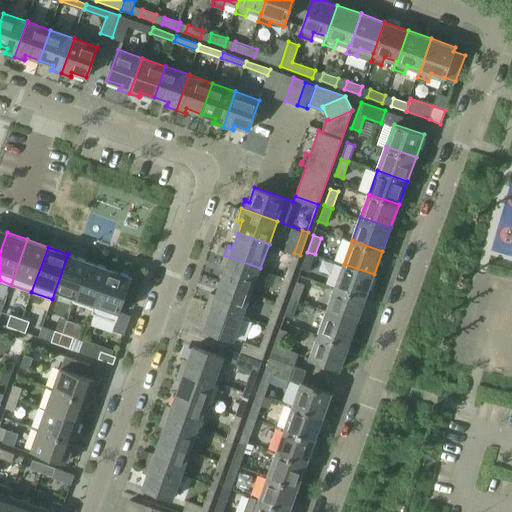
[(315,254),(307,252),(301,268),(309,271),(315,254)]
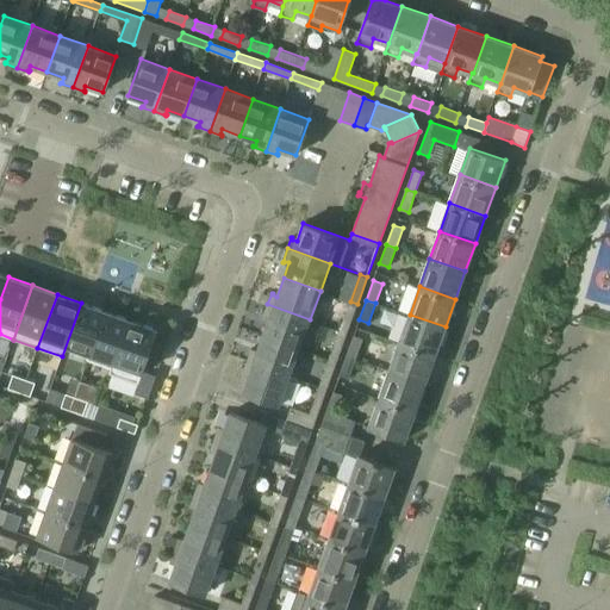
[(350,302),(340,330),(347,332),(358,304),(350,302)]
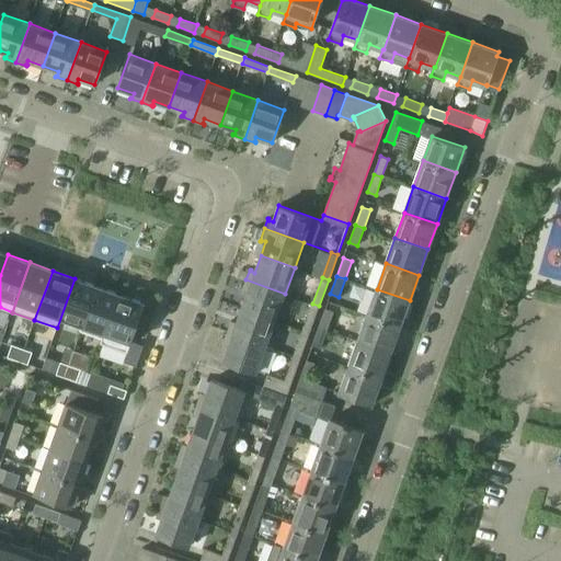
[(81,331),(96,286),(78,279),(75,278),(57,328),(58,328),(61,318),(81,325),(80,330),(81,331)]
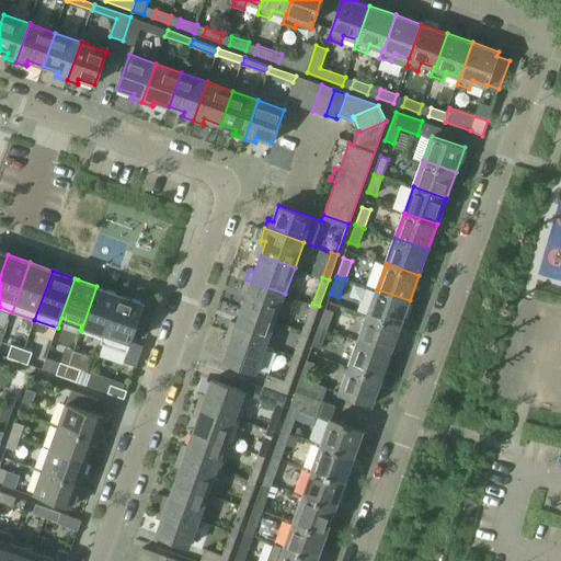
[(276,319),(285,294),(245,279),(241,294),(242,294),(242,293),(247,294),(242,307),(276,319)]
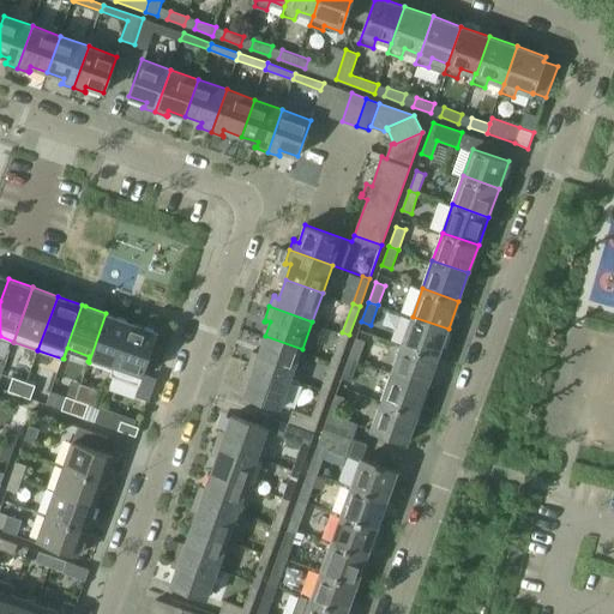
[(110,375),(131,321),(106,313),(89,362),(112,371),(109,375),(110,375)]
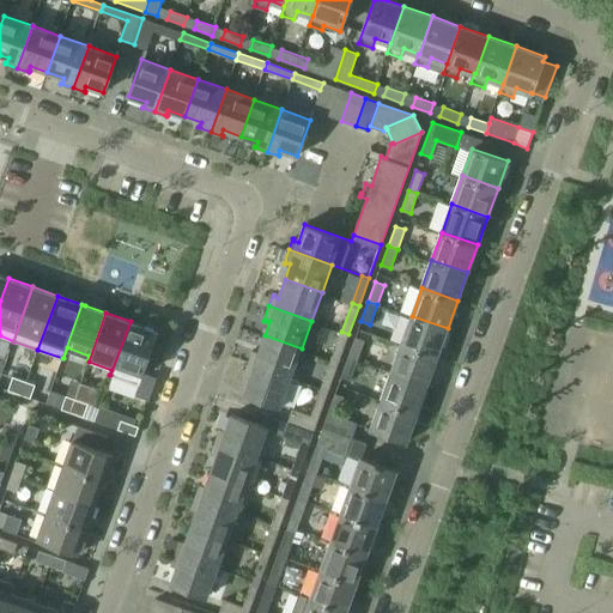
[(412,316),(401,344),(437,357),(448,328),(412,316)]
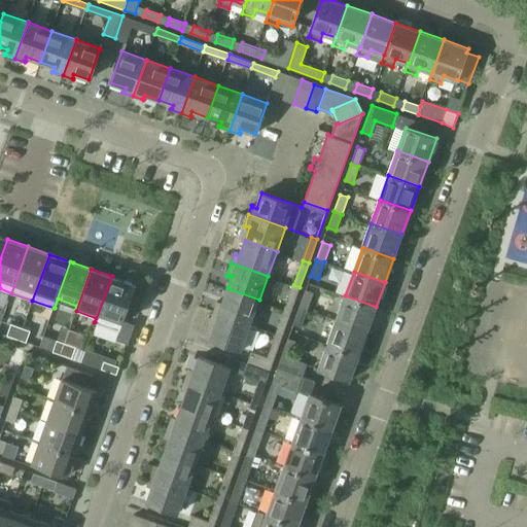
[(95,322),(119,331),(125,319),(132,296),(136,285),(112,276),(95,322)]
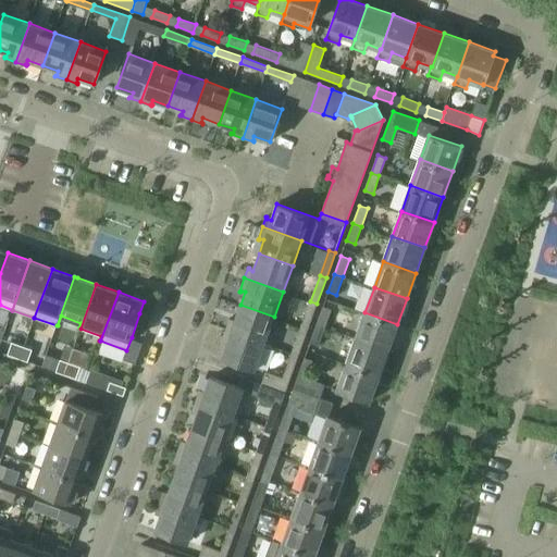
[(310,301),(301,326),(308,329),(317,304),(310,301)]
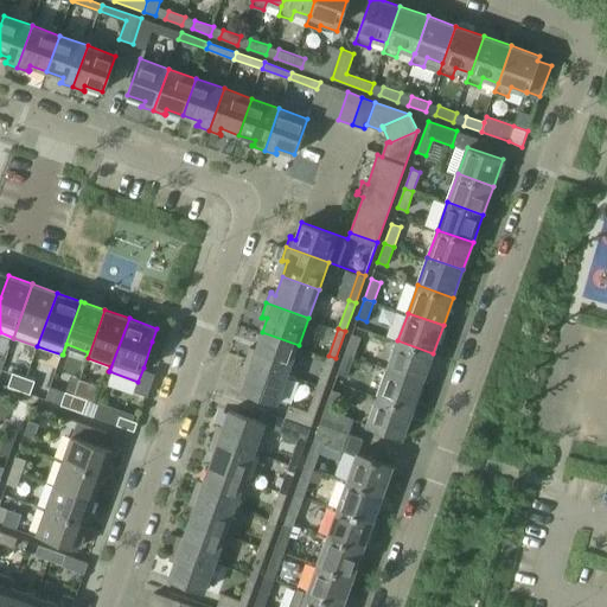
[(289,374),(299,345),(262,332),(255,351),(250,349),(251,347),(250,346),(247,358),(289,374)]
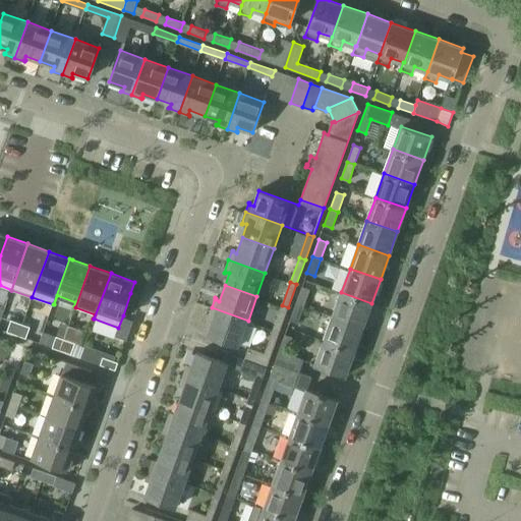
[(302,287),(296,303),(303,306),(309,290),(302,287)]
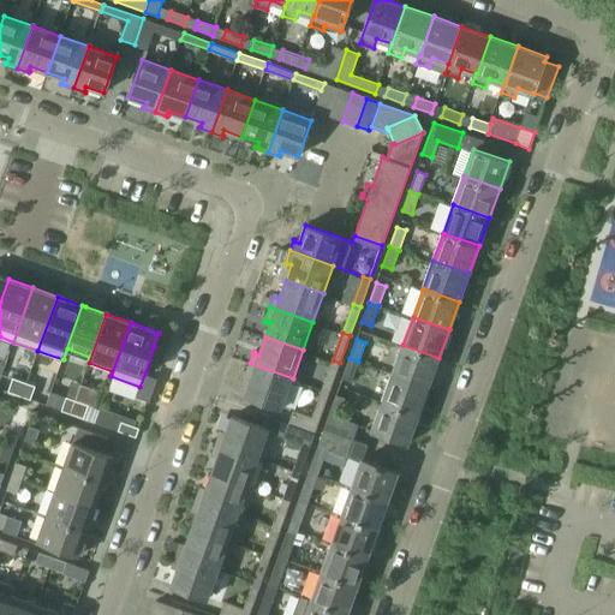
[(402,345),(393,372),(429,386),(439,358),(402,345)]
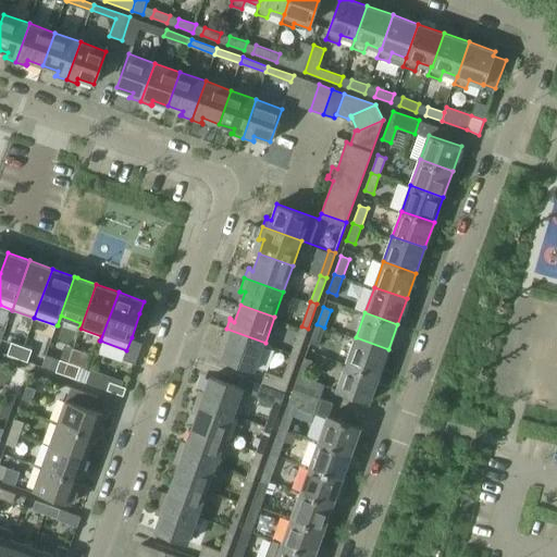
[(324,327),(317,324),(310,343),(319,345),(324,327)]
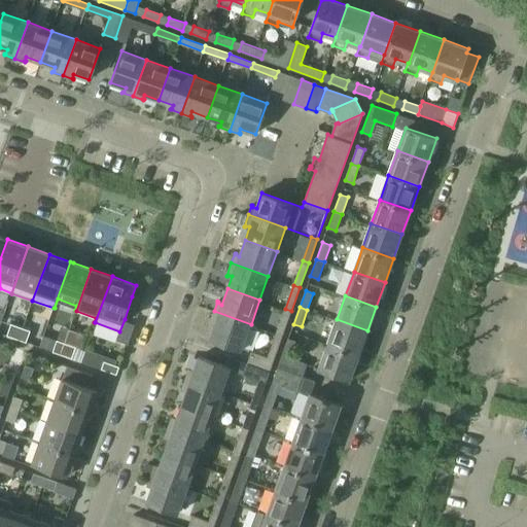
[(285,309),(277,334),(282,336),(291,311),(285,309)]
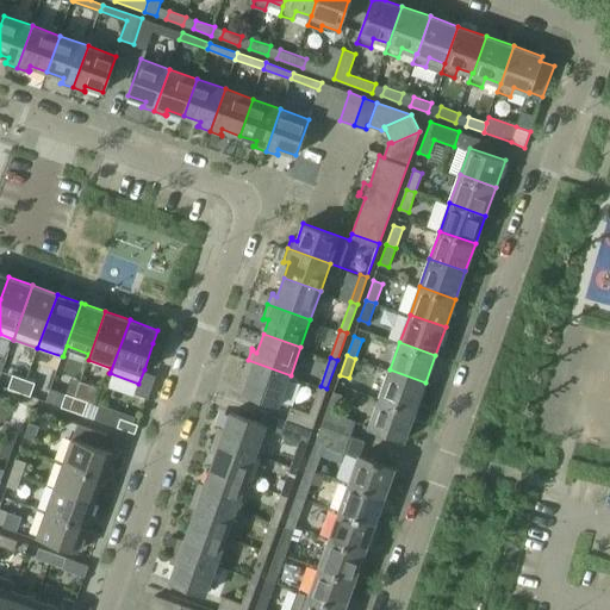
[(299,378),(291,375),(248,360),(243,373),(244,374),(244,372),(249,374),(243,391),(288,408),(299,378)]
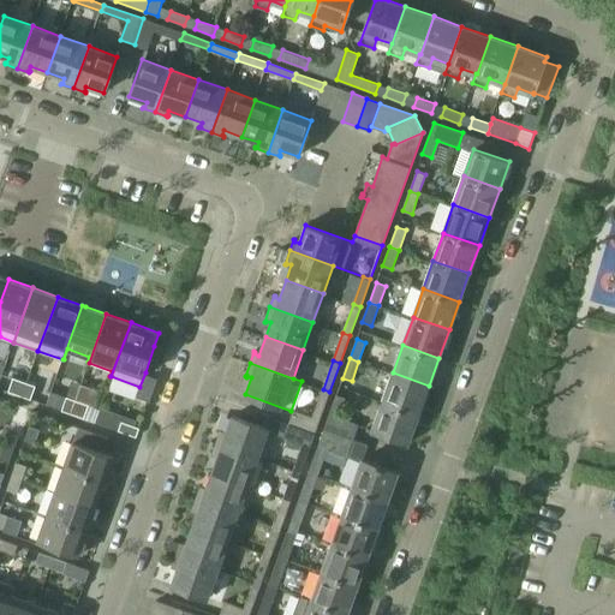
[(393,372),(383,401),(419,413),(429,386),(393,372)]
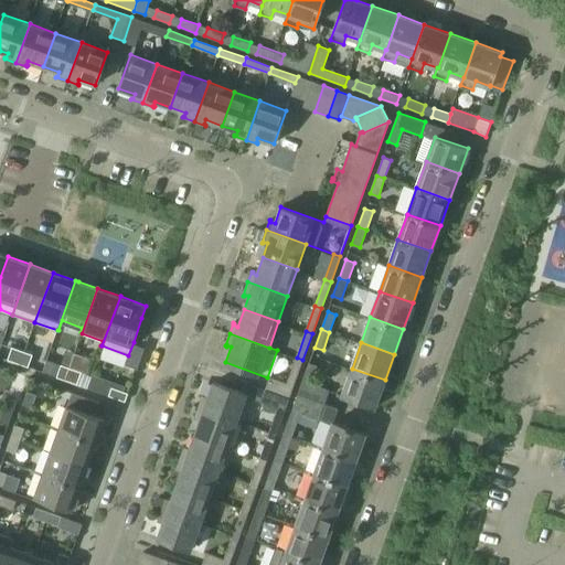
[(12,347),(8,360),(18,363),(22,351),(12,347)]
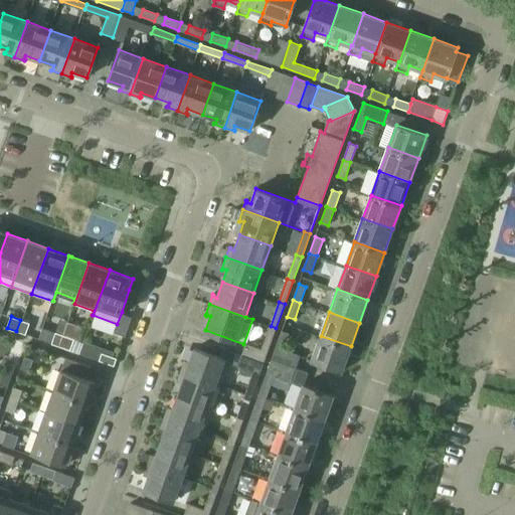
[(30,323),(20,320),(16,331),(26,334),(30,323)]
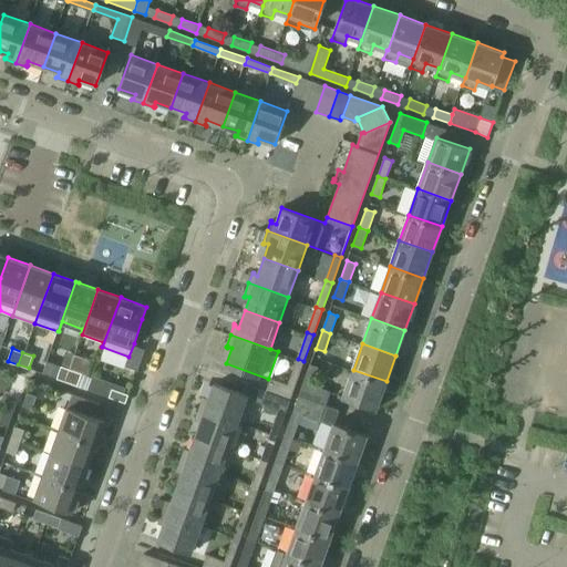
[(271,377),(267,389),(291,398),(303,361),(298,359),(289,382),(271,377)]
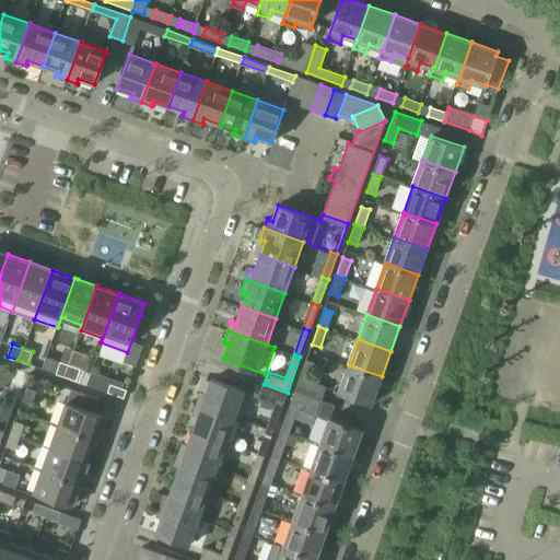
[(306,360),(295,389),(323,399),(327,386),(308,378),(314,362),(306,360)]
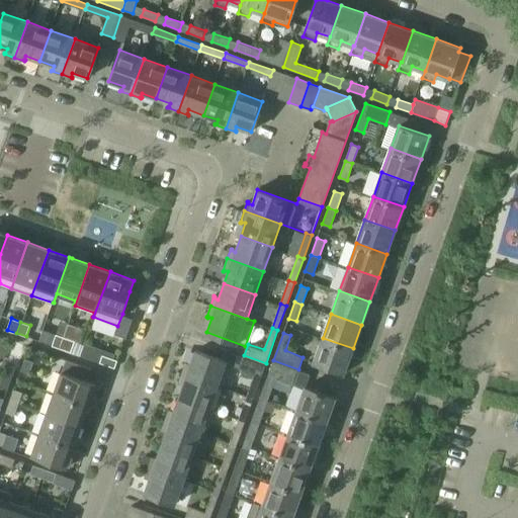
[(62,349),(66,338),(56,334),(52,345),(62,349)]
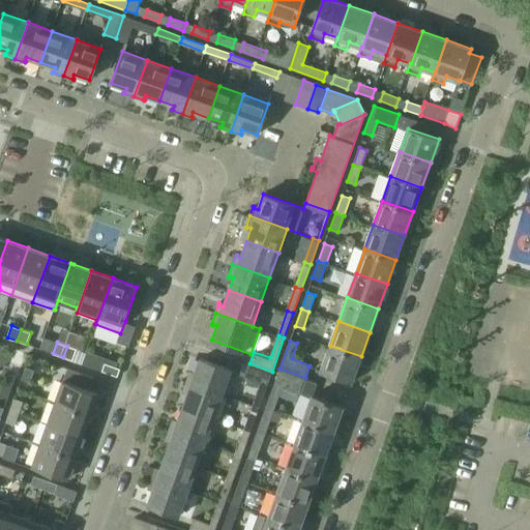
[(63,357),(72,360),(77,349),(67,346),(63,357)]
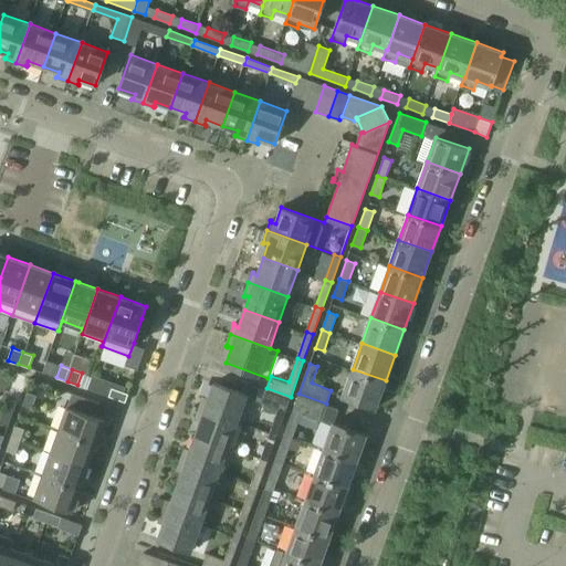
[(386,380),(353,369),(342,396),(376,408),(386,380)]
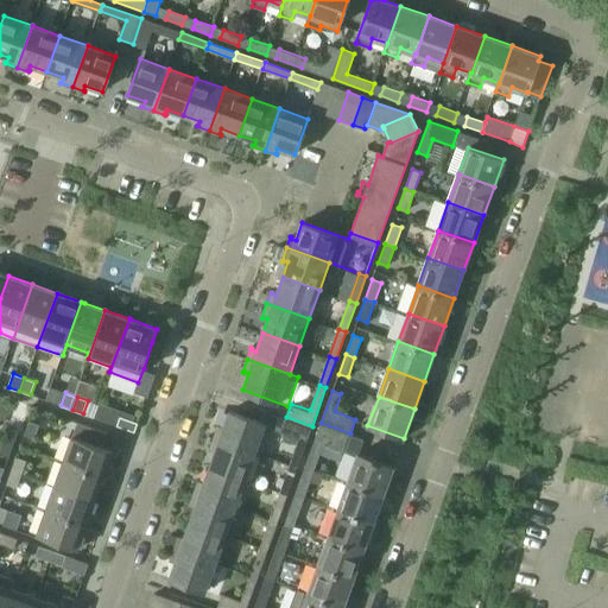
[(217,425),(214,437),(255,451),(265,424),(229,411),(223,429),(219,428),(219,425),(217,425)]
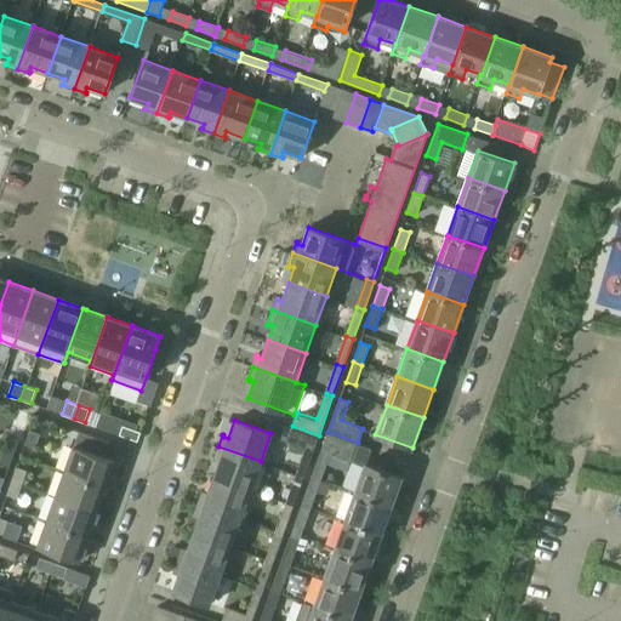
[(137,442),(141,432),(123,426),(120,434),(137,442)]
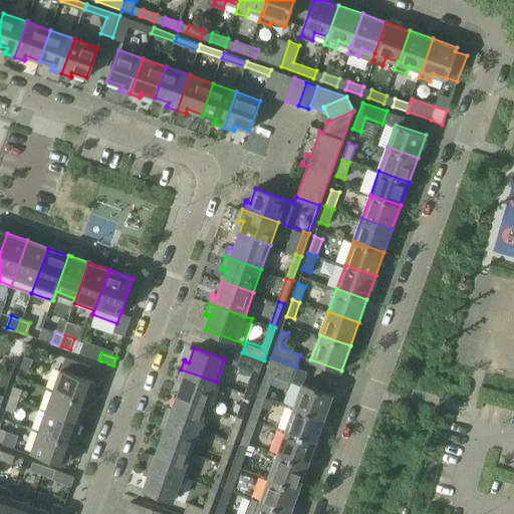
[(254,369),(246,393),(251,395),(264,360),(242,352),(238,364),(254,369)]
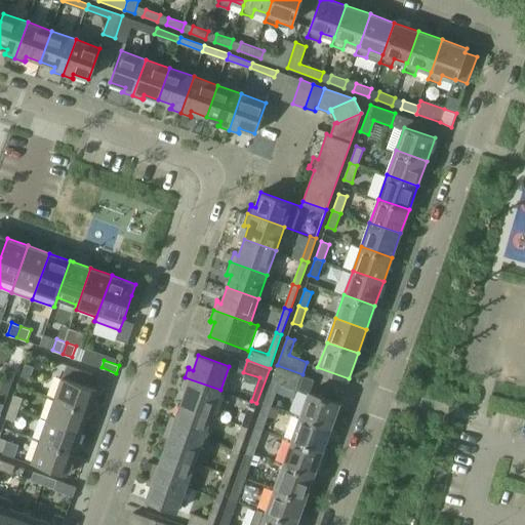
[(22,375),(30,377),(35,366),(26,363),(22,375)]
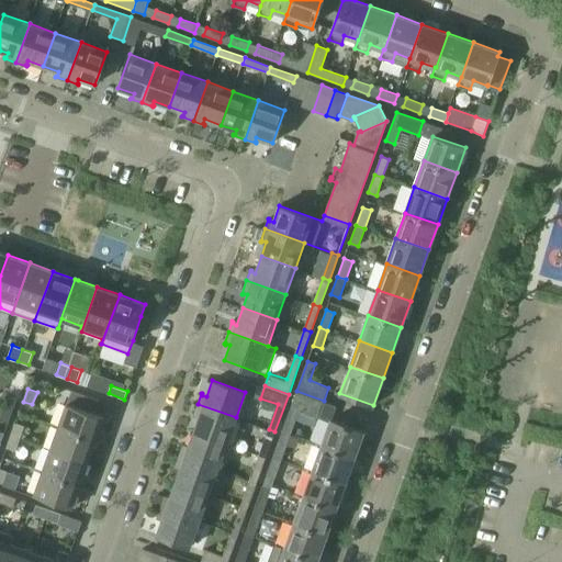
[(71,391),(59,426),(96,439),(104,416),(94,414),(100,401),(71,391)]
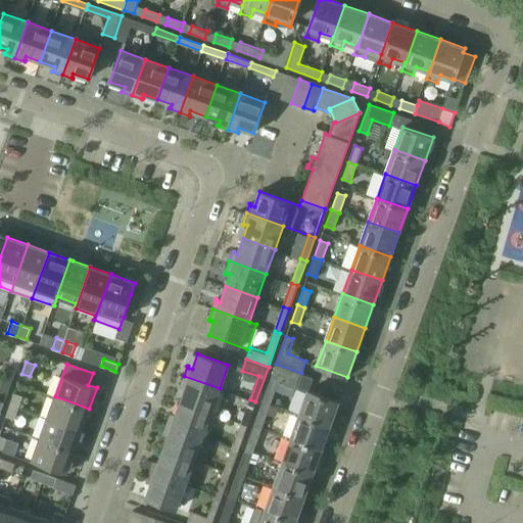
[(301,373),(276,364),(266,391),(275,394),(280,380),(296,386),(301,373)]
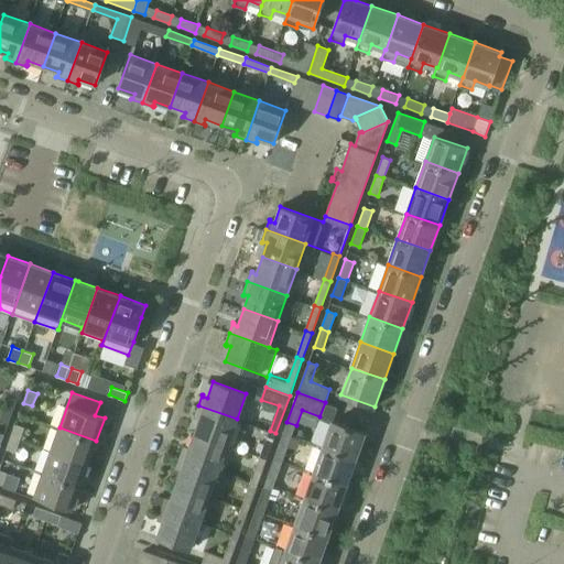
[(8,397),(3,409),(12,412),(18,400),(8,397)]
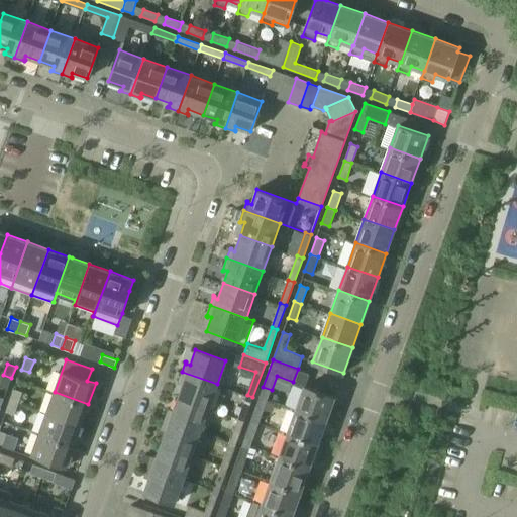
[(183,383),(178,397),(209,408),(217,384),(182,372),(178,383),(179,383),(179,381),(183,383)]
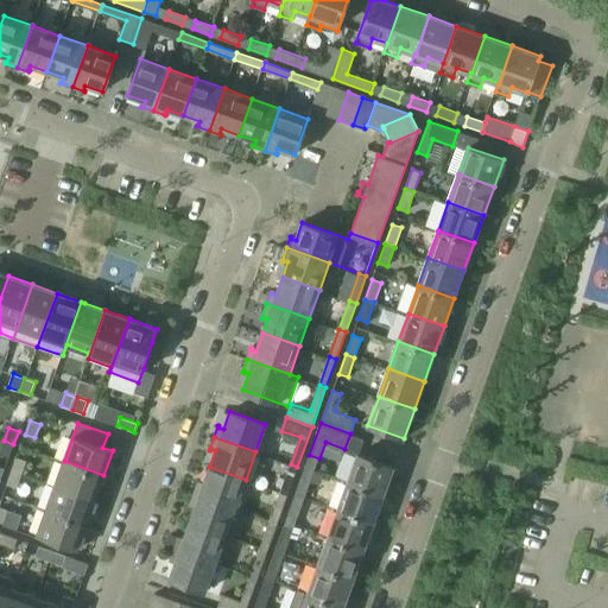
[(13,444),(4,441),(0,450),(0,454),(8,457),(13,444)]
